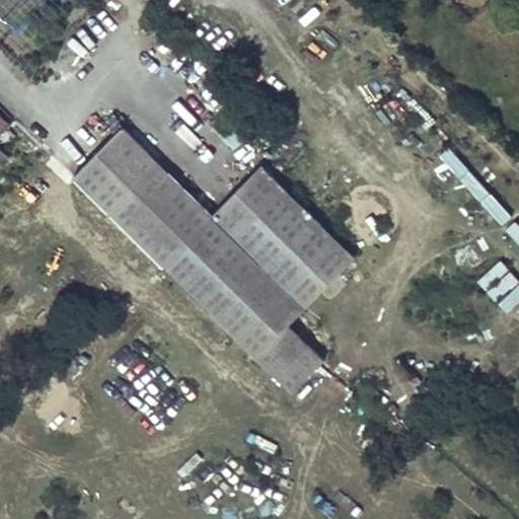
[(0,136),(9,128),(0,119),(0,163),(8,156),(0,148),(0,136)]
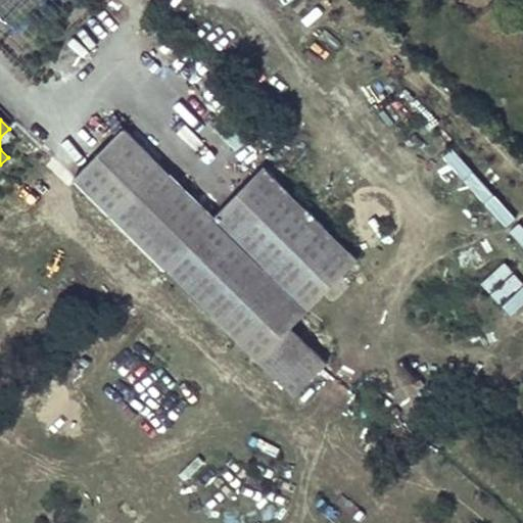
[(215,218),(125,128),(74,179),(156,262),(293,395),(326,364),(290,328),(358,258),(264,168),(215,218)]
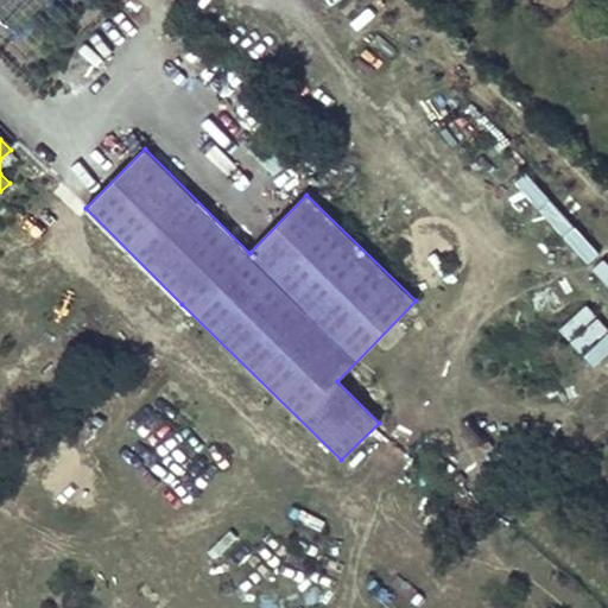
[(526,171),(514,182),(587,261),(599,251),(526,171)]
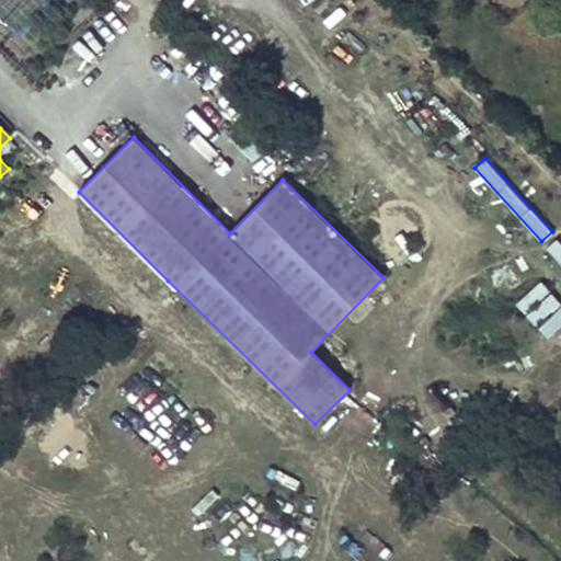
[(560,239),(559,237),(547,247),(560,262),(560,239)]
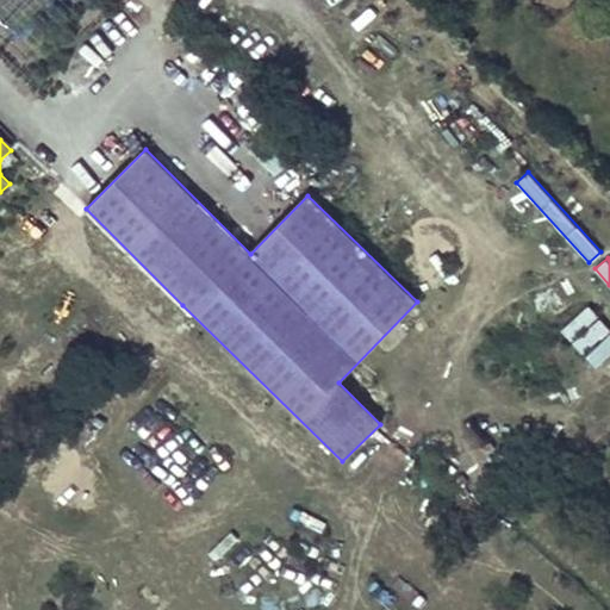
[(560,329),(593,367),(609,352),(609,325),(590,303),(560,329)]
